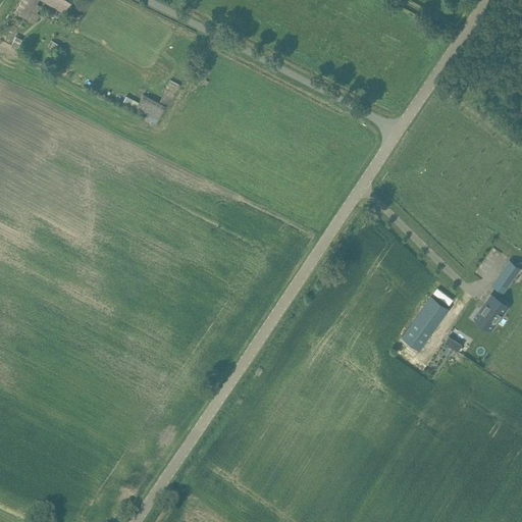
[(28,18),(38,0),(21,0),(15,11),(28,18)]
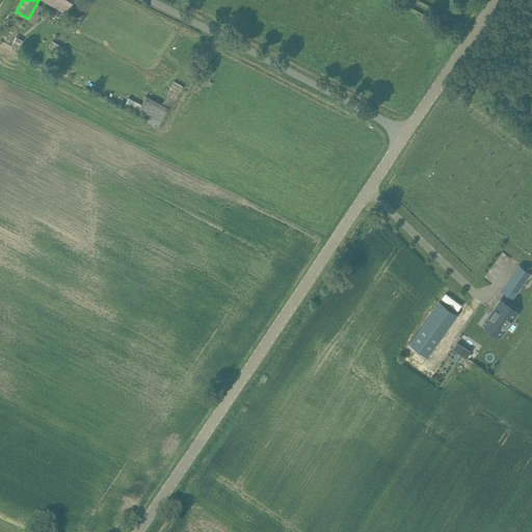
[(43,0),(64,11),(71,0),(43,0)]
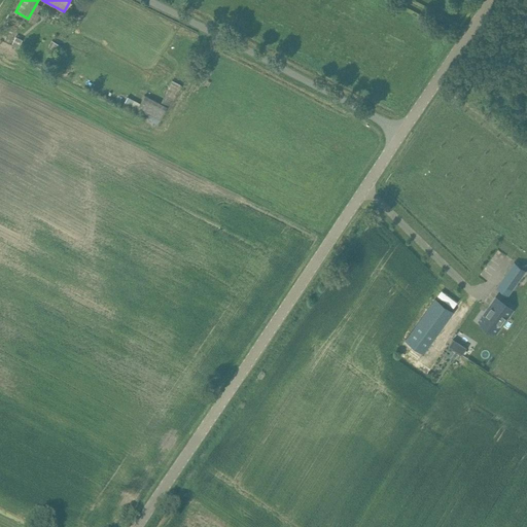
[(160,119),(166,107),(144,95),(137,108),(160,119)]
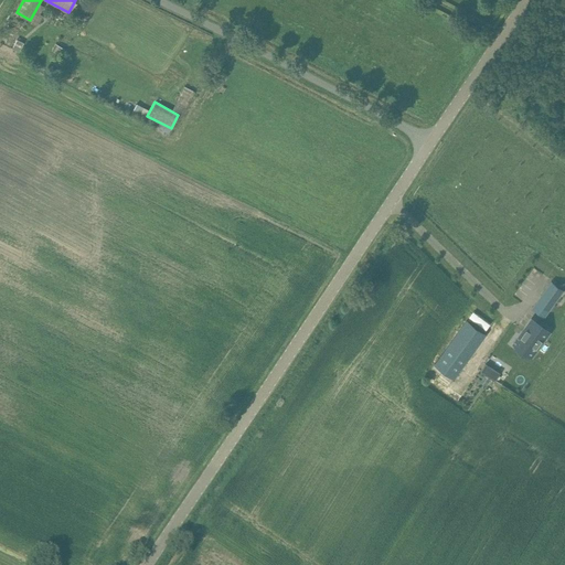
[(552,280),(541,296),(553,305),(564,290),(552,280)]
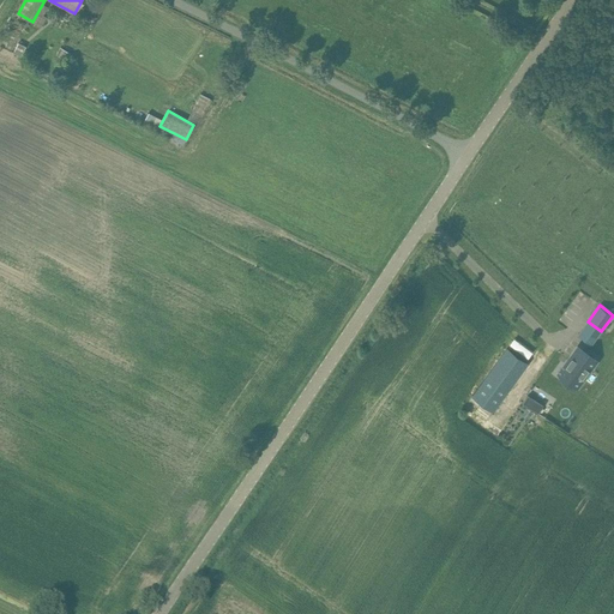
[(511,338),(507,345),(515,349),(513,351),(529,360),(534,351),(511,338)]
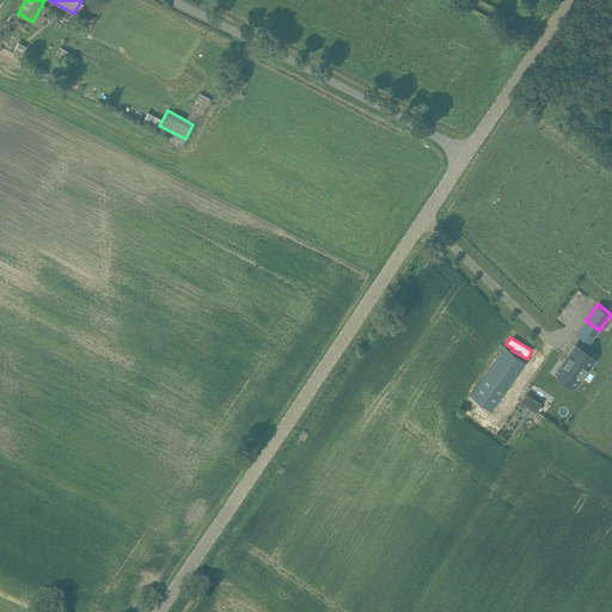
[(568,366),(561,375),(575,385),(581,375),(583,378),(589,368),(588,367),(594,357),(579,346),(564,365),(568,366)]
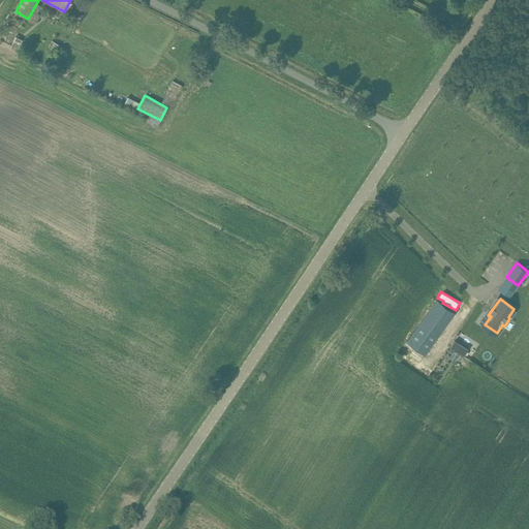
[(426,354),(456,313),(438,300),(407,341),(426,354)]
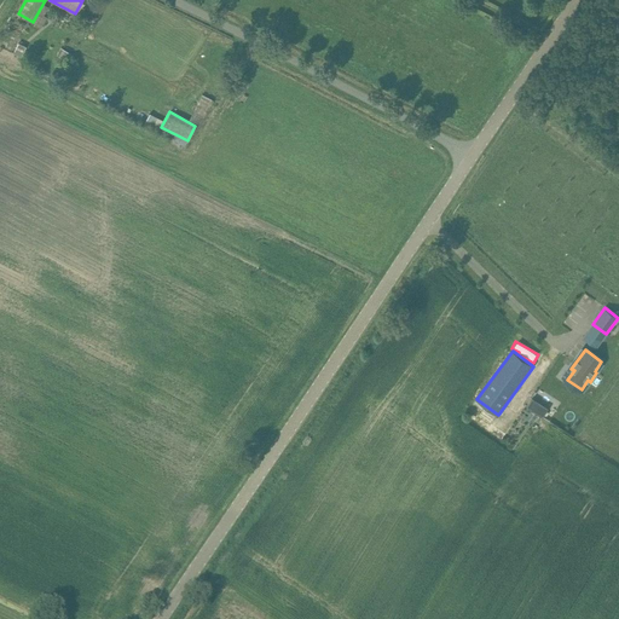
[(532,398),(527,406),(543,417),(549,408),(532,398)]
